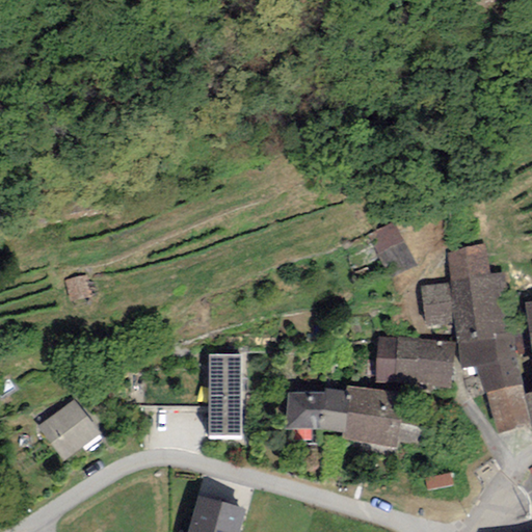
[(416,266),(392,223),(366,238),(390,281),(416,266)]
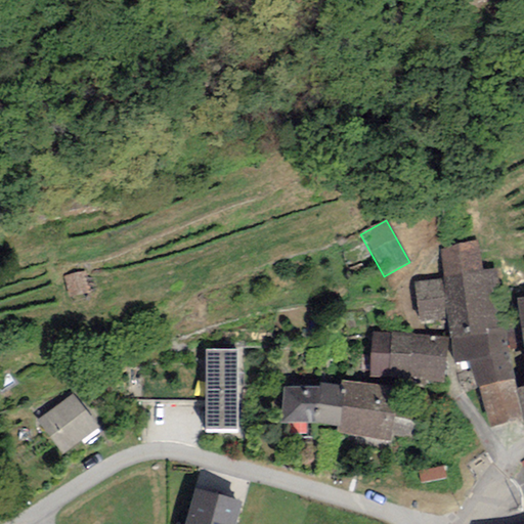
[(440,248),(444,277),(482,271),(477,242),(440,248)]
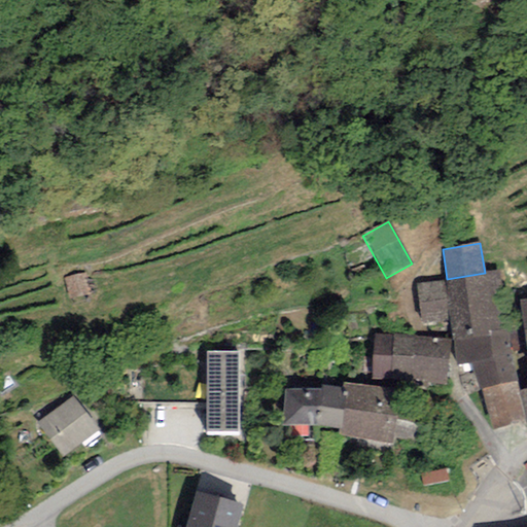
[(450,319),(453,342),(490,335),(490,331),(500,329),(494,288),(502,287),(501,271),(485,273),(447,279),(417,283),(422,323),(450,319)]
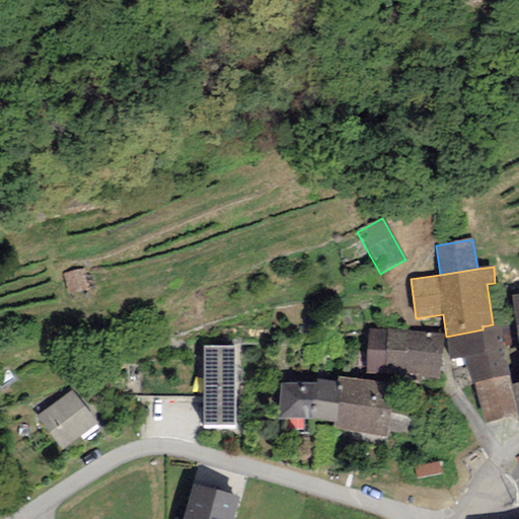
[(483,329),(446,337),(451,360),(467,357),(472,382),(508,375),(498,323),(493,324),(483,326),(483,329)]
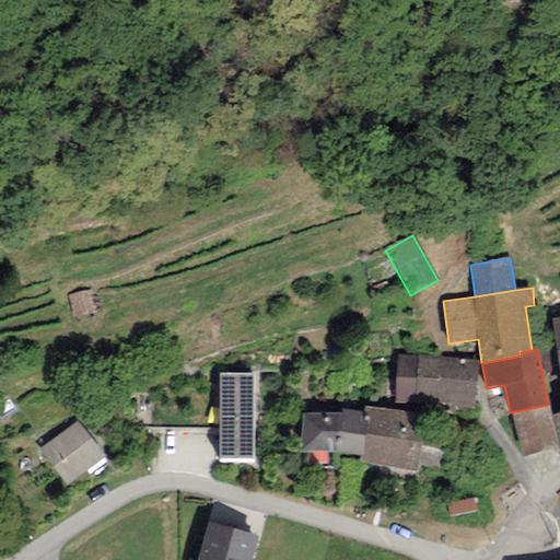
[(479,360),(398,354),(395,404),(476,409),(479,360)]
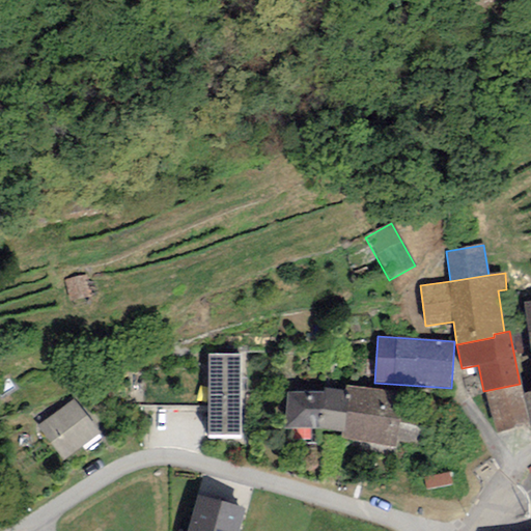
[(242,435),(242,354),(206,354),(207,435),(242,435)]
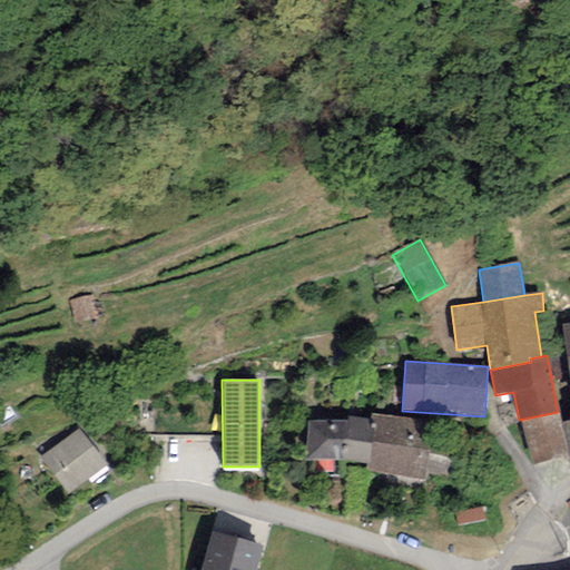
[(558,412),(519,420),(532,467),(569,455),(560,423),(558,412)]
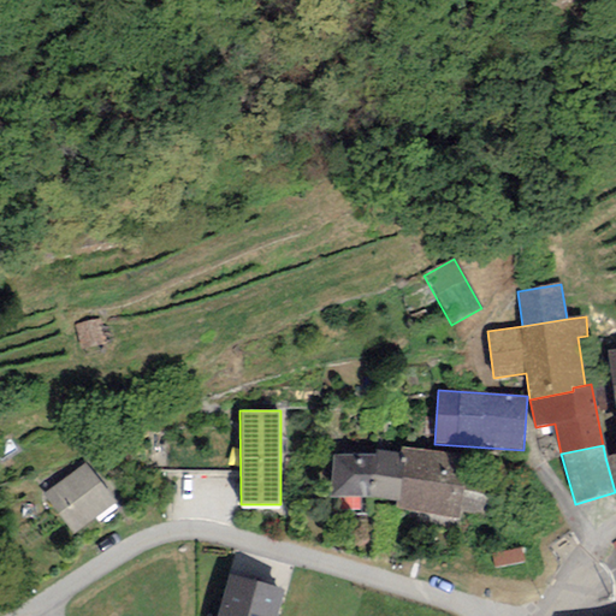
[(468,456),(402,446),(400,455),(398,462),(404,463),(398,502),(396,508),(458,519),(468,456)]
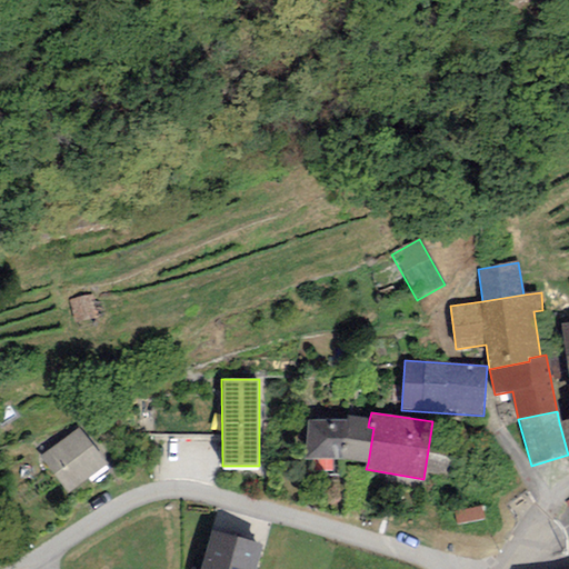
[(347,421),(308,420),(303,460),(342,459),(368,463),(373,428),(368,427),(369,420),(348,416),(347,421)]
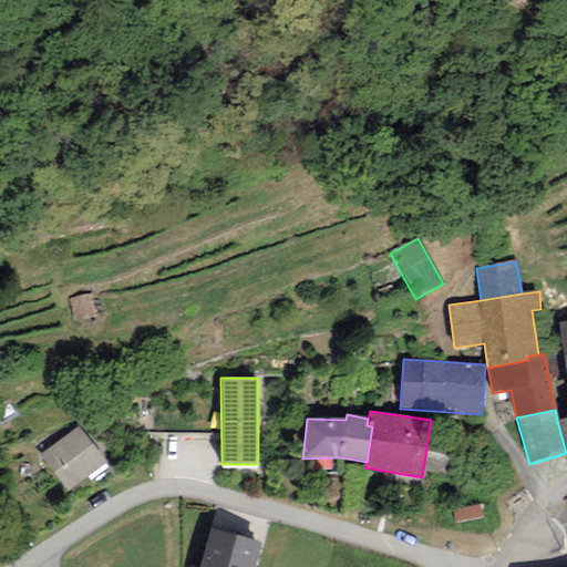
[(566,418),(557,421),(566,453),(566,460),(566,459),(566,418)]
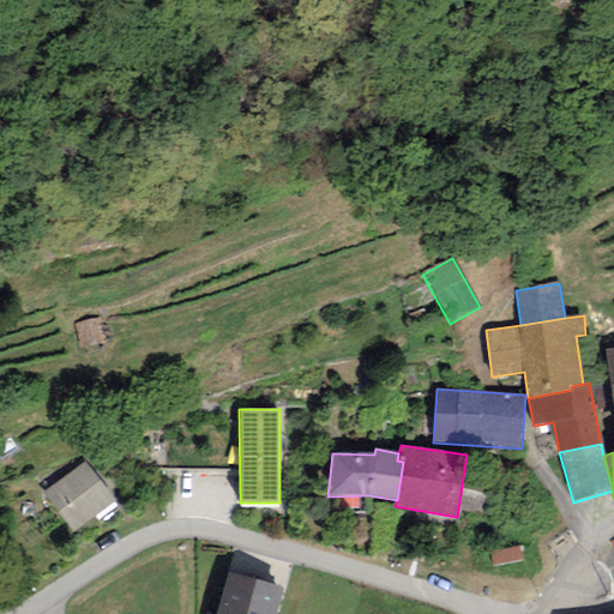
[(85,462),(43,493),(72,533),(114,503),(85,462)]
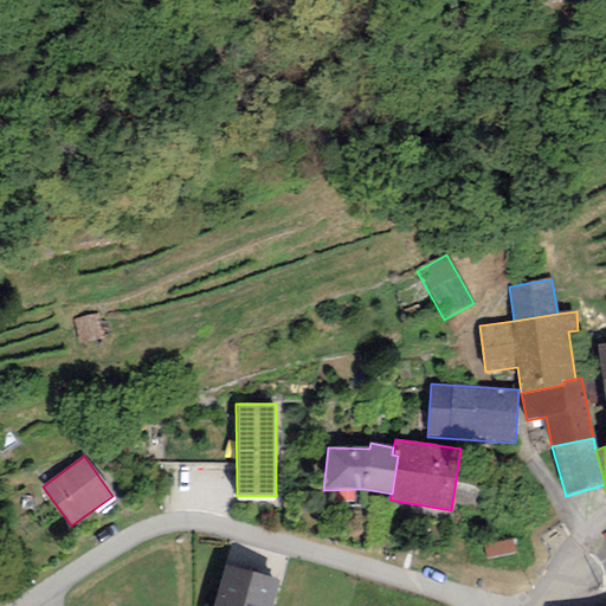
[(483,547),(487,559),(515,552),(513,540),(483,547)]
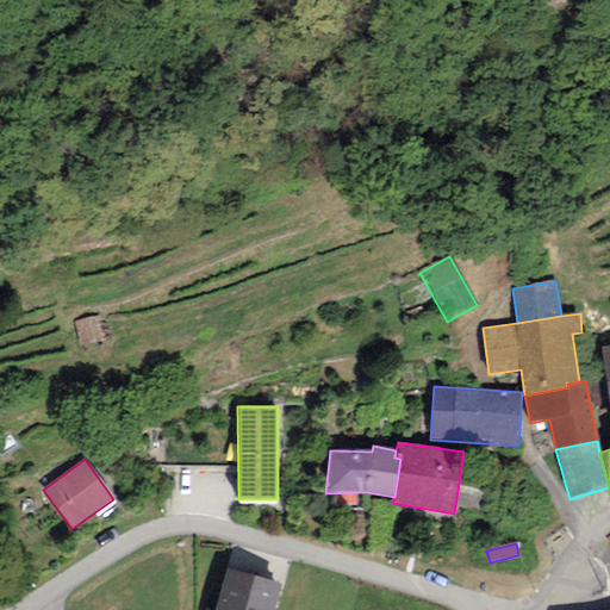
[(215,609),(273,609),(281,584),(228,568),(215,609)]
